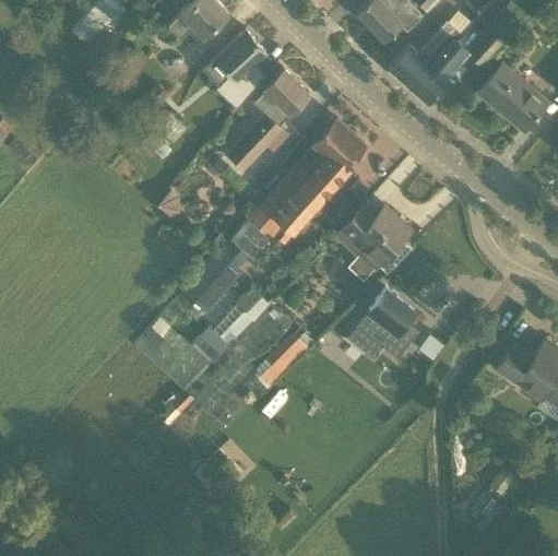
[(204,36),(228,13),(215,0),(194,0),(181,12),(182,13),(168,26),(180,38),(194,25),(204,36)]
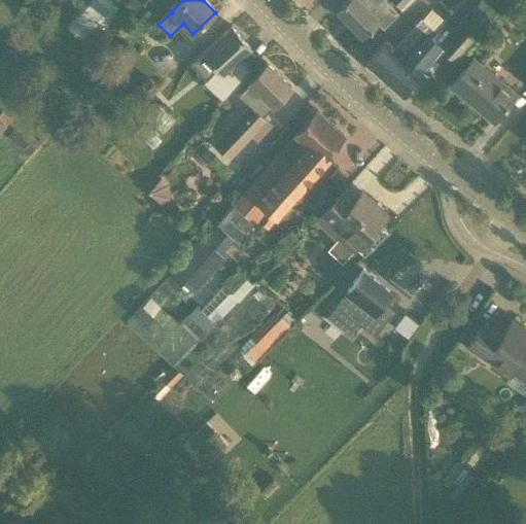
[(372,13),(359,0),(347,0),(337,11),(362,38),(380,22),(393,8),(385,0),(372,13)]
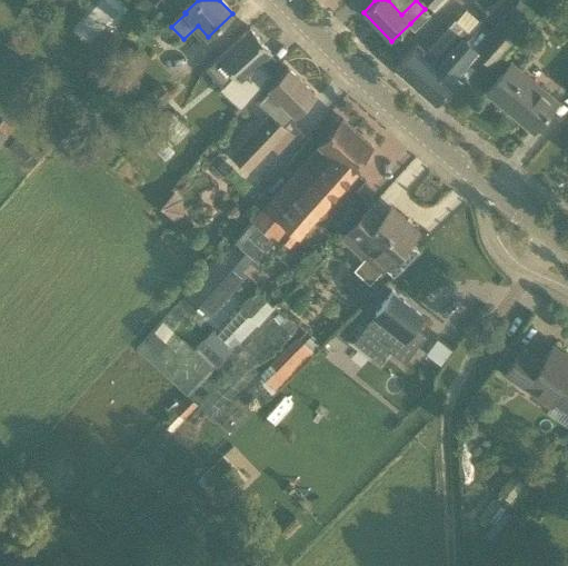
[(448,0),(420,0),(435,13),(448,0)]
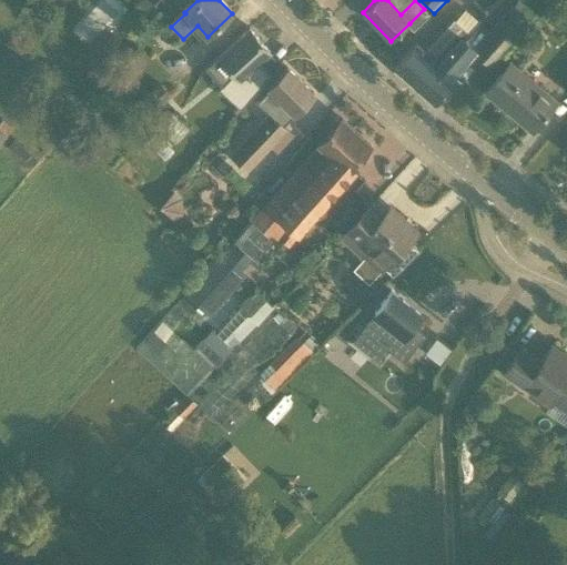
[(530,28),(513,11),(514,9),(513,8),(490,33),(482,26),(472,37),(464,43),(461,40),(414,89),(434,106),(456,81),(453,78),(475,53),(493,69),(530,28)]
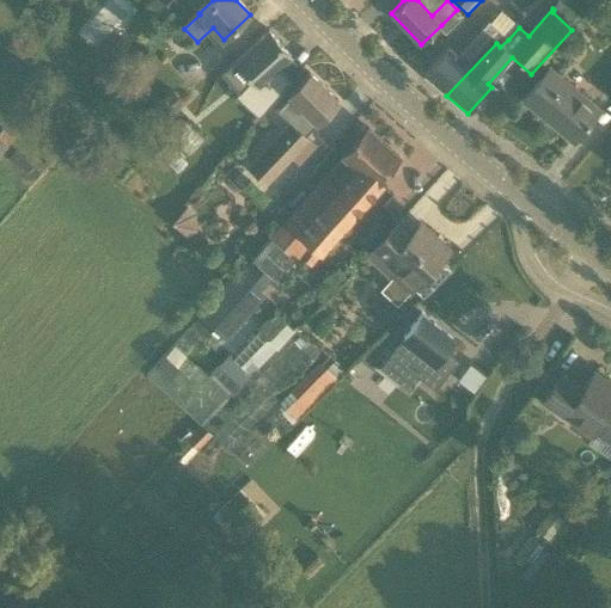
[(500,47),(508,40),(490,23),(459,59),(450,49),(426,77),(446,96),(496,43),(500,47)]
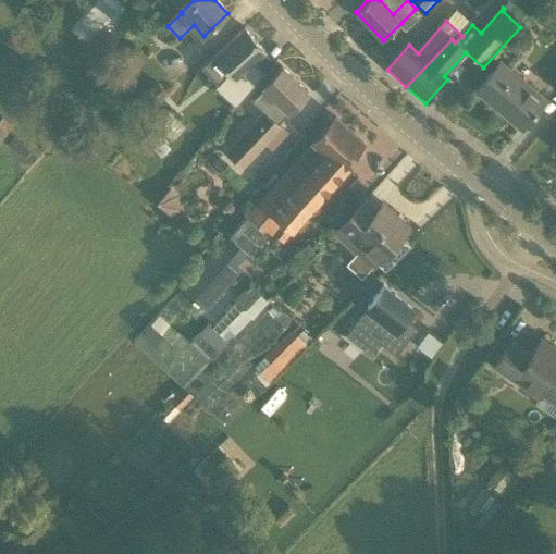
[(237,112),(266,78),(250,66),(260,56),(237,35),(211,65),(227,78),(214,96),(237,112)]
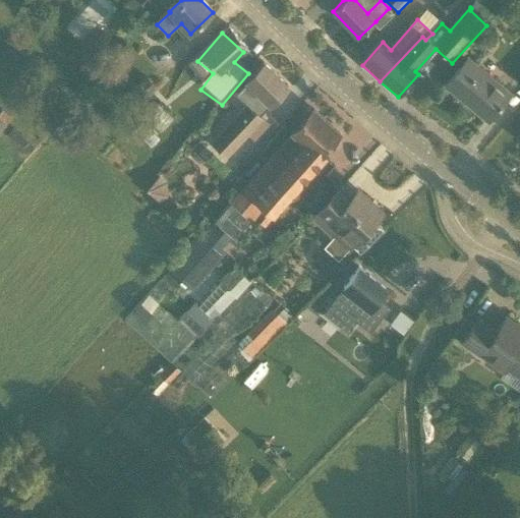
[(489,119),(511,96),(469,60),(446,88),(470,107),(472,105),(489,119)]
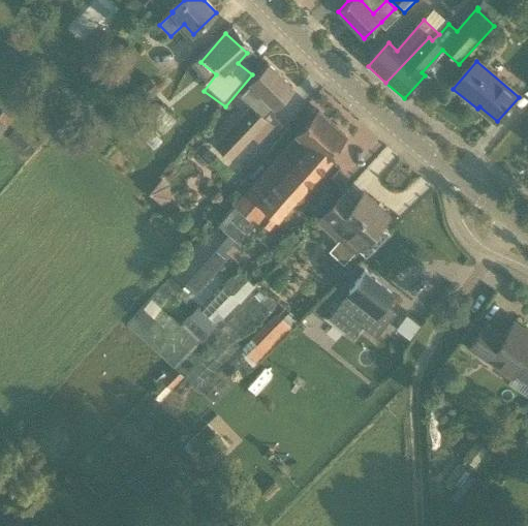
[(269,65),(250,83),(252,85),(241,97),(253,107),(216,148),(231,162),(253,140),(258,145),(274,128),(265,119),(293,90),(269,65)]
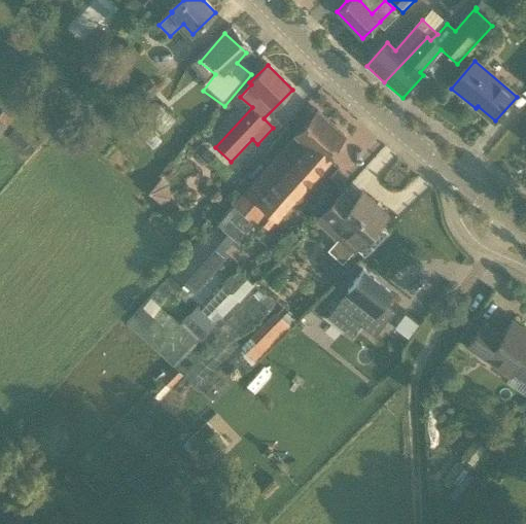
[(150,79),(132,96),(141,107),(160,91),(150,79)]
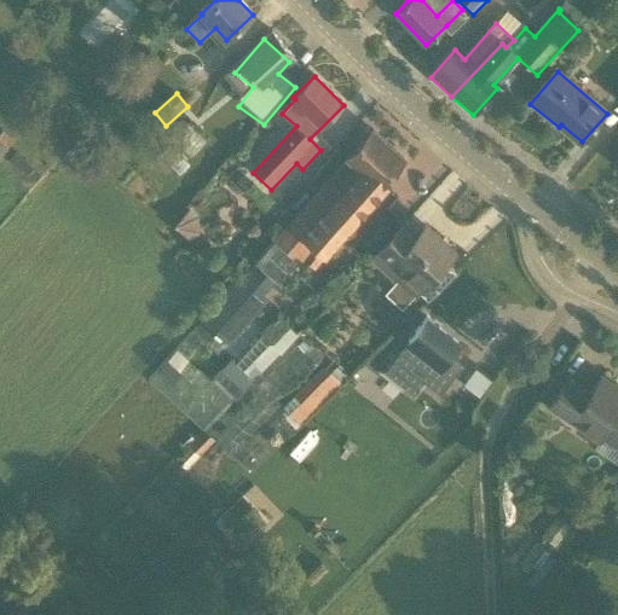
[(4,133),(0,138),(0,141),(10,150),(16,143),(4,133)]
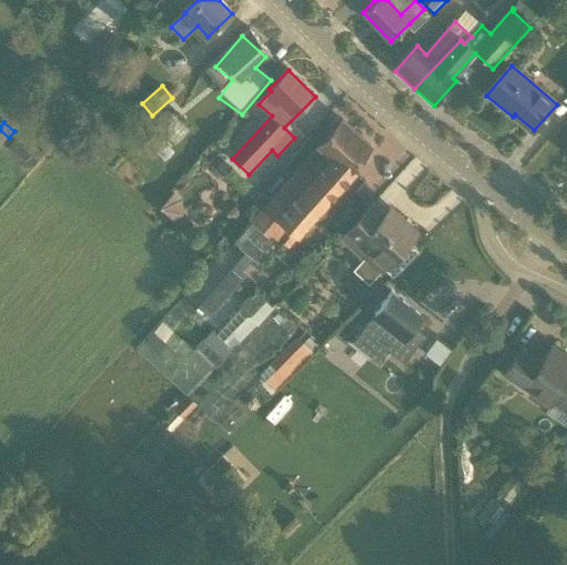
[(289,250),(299,239),(357,175),(352,171),(372,149),(343,122),(251,223),(276,245),(280,241),(289,250)]
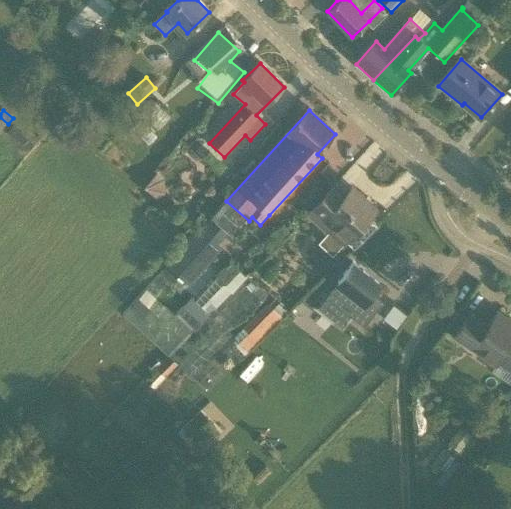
[(0,117),(0,135),(9,125),(8,124),(0,117)]
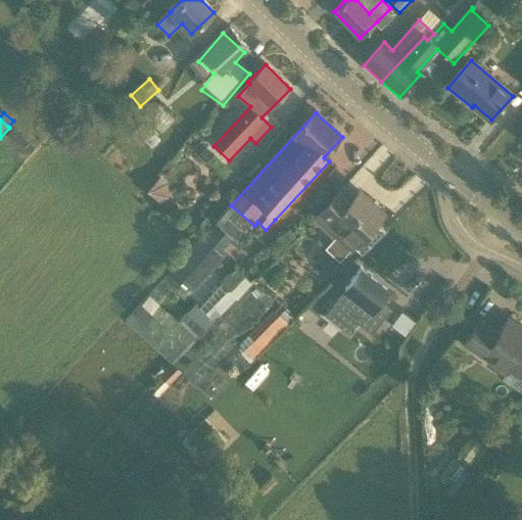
[(353,200),(343,190),(320,217),(354,248),(384,215),(360,193),(353,200)]
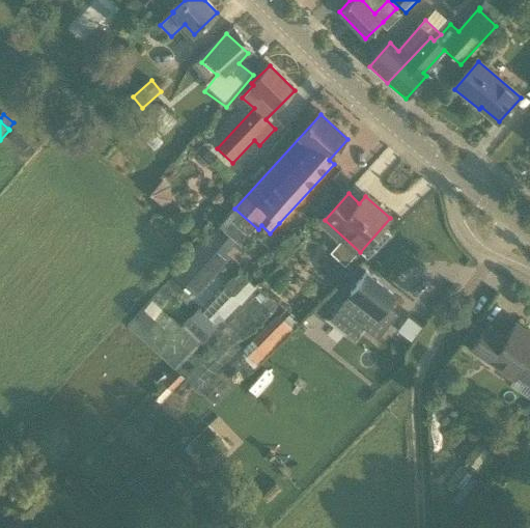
[(197,298),(231,259),(227,254),(236,243),(219,227),(174,277),(197,298)]
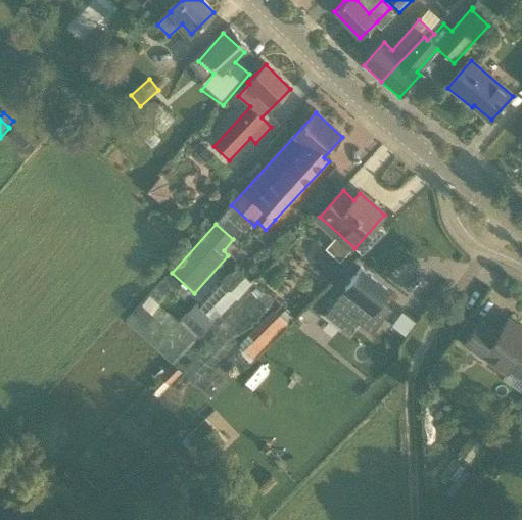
[(231,267),(193,306),(212,325),(250,284),(231,267)]
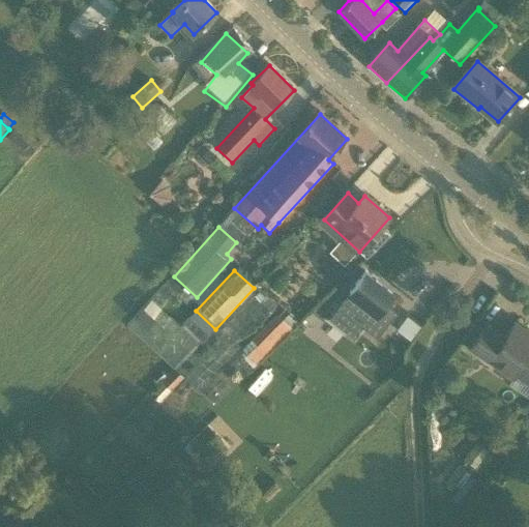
[(392,295),(365,273),(339,306),(376,335),(393,314),(395,316),(397,315),(384,305),(392,295)]
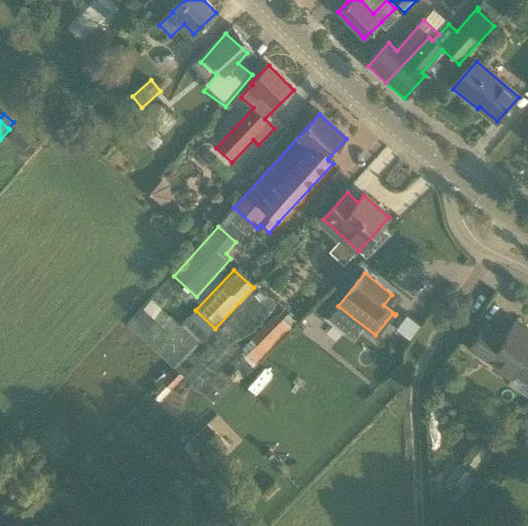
[(256,365),(291,331),(278,316),(252,341),(257,346),(247,356),(256,365)]
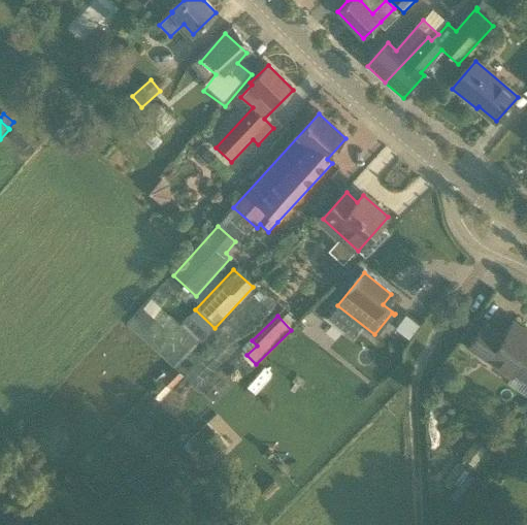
[(526,331),(515,323),(503,338),(485,326),(469,349),(513,379),(515,375),(526,383),(526,331)]
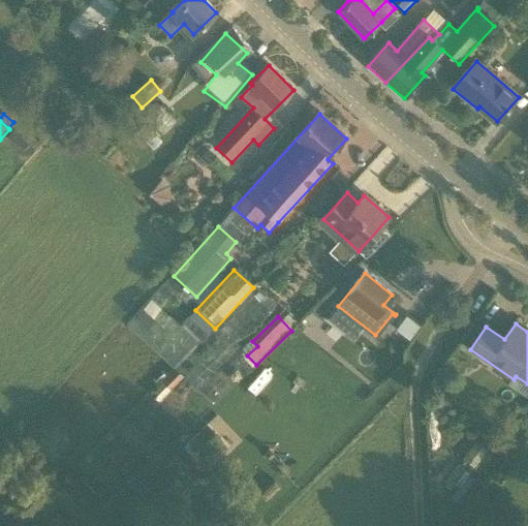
[(174,394),(186,380),(175,370),(162,382),(174,394)]
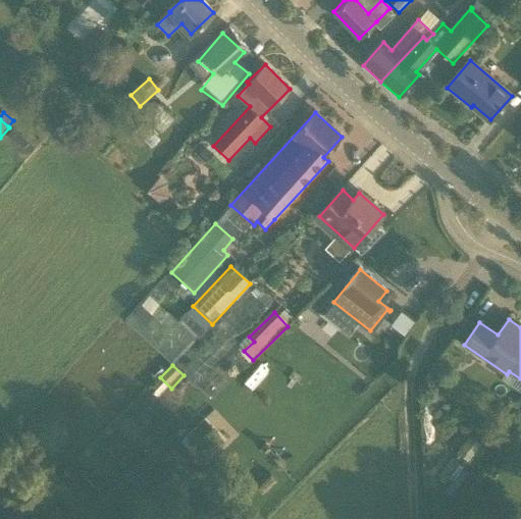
[(200,461),(222,438),(204,421),(183,444),(200,461)]
